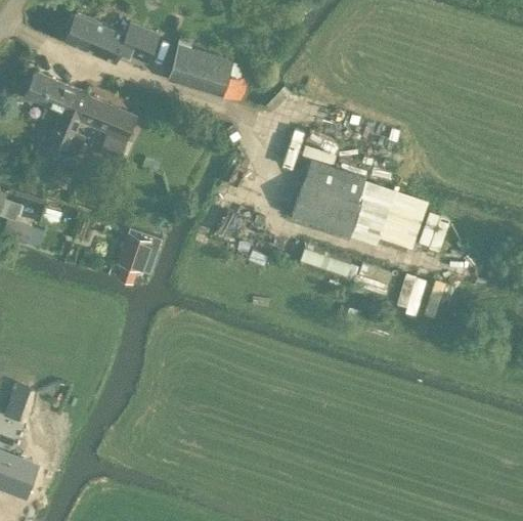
[(91,35),(96,23),(77,14),(76,18),(73,16),(69,27),(72,28),(66,41),(90,51),(95,37),(91,35)]
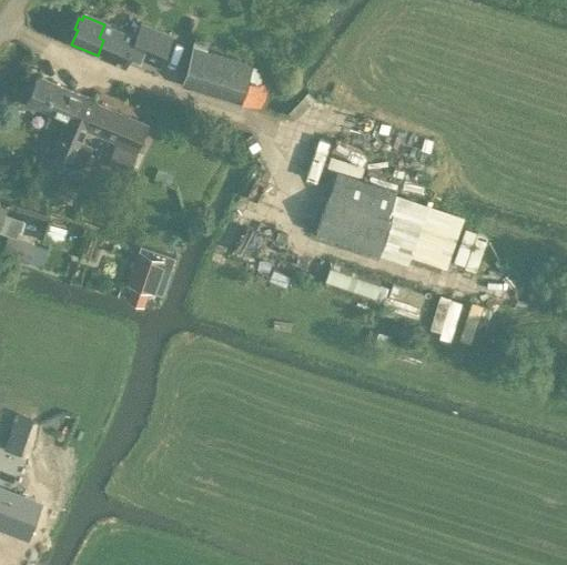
[(161,68),(173,39),(143,26),(138,39),(104,24),(99,38),(103,40),(98,56),(100,57),(101,59),(108,61),(110,61),(127,68),(131,57),(142,62),(143,60),(161,68)]
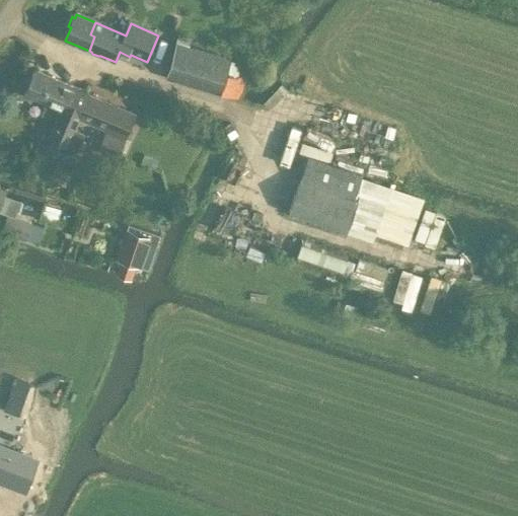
[(221,95),(230,65),(231,61),(176,45),(166,79),(207,92),(221,95)]
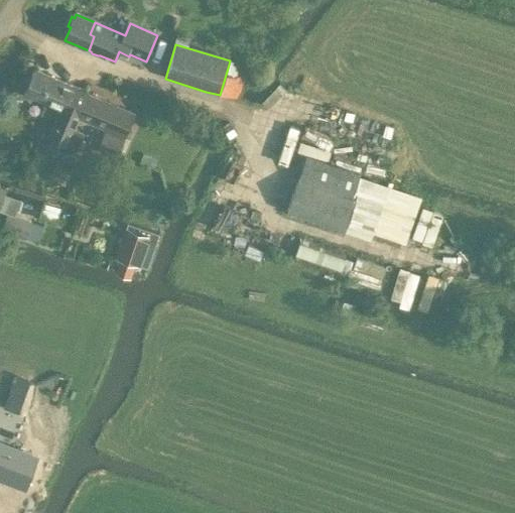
[(229,65),(220,95),(238,101),(247,69),(229,65)]
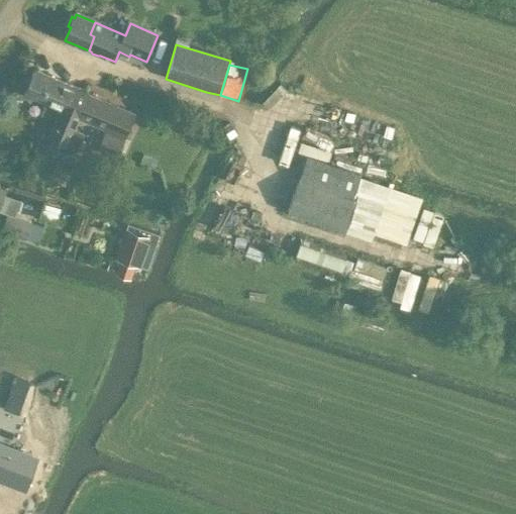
[(126,139),(125,139),(135,115),(89,95),(34,72),(24,96),(62,112),(49,139),(53,140),(48,148),(69,158),(78,153),(85,135),(74,131),(79,120),(107,131),(99,151),(118,160),(126,139)]
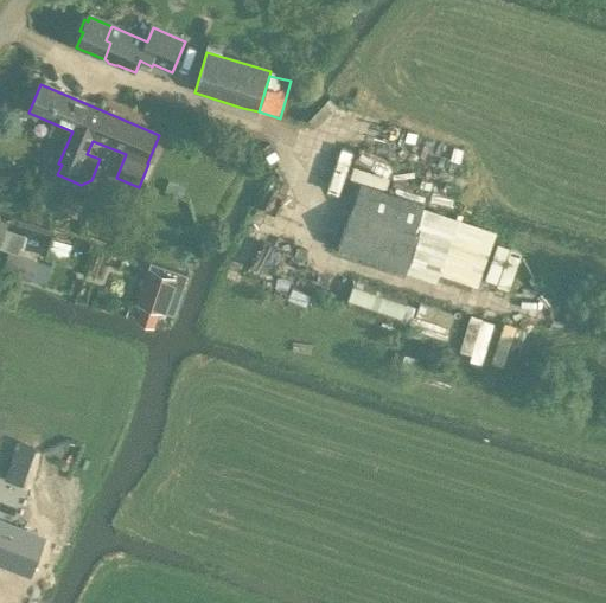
[(351,215),(338,249),(406,273),(418,238),(351,215)]
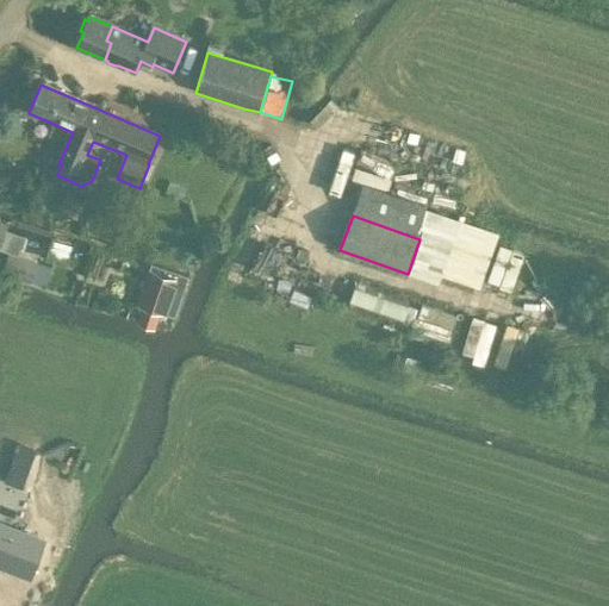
[(19,250),(25,233),(6,227),(7,223),(0,219),(0,243),(19,250)]
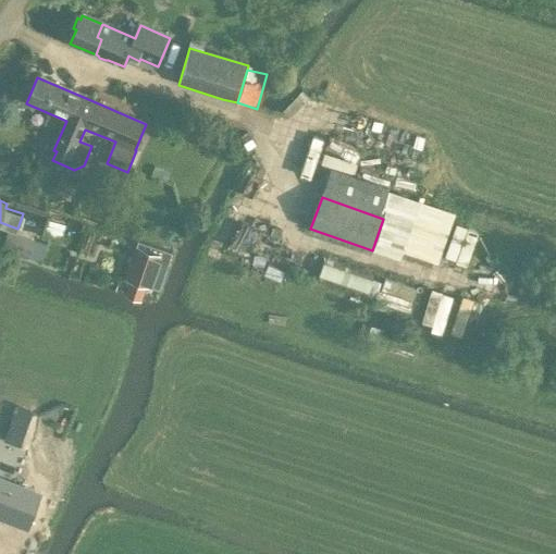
[(66,225),(48,220),(42,237),(61,243),(66,225)]
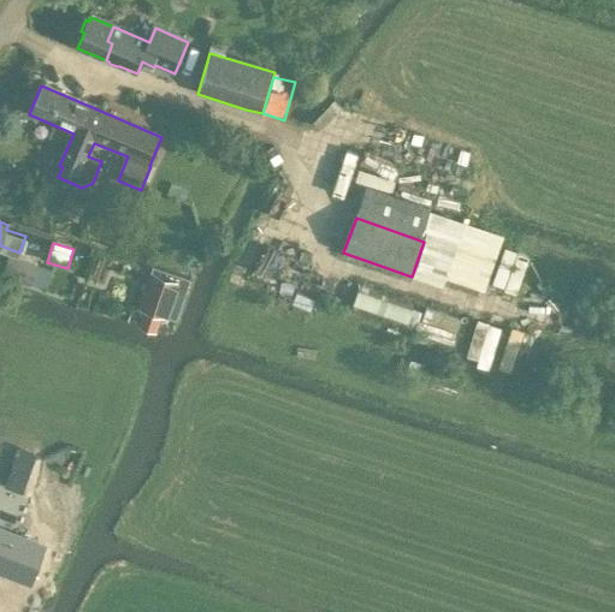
[(11,256),(5,277),(31,286),(39,266),(11,256)]
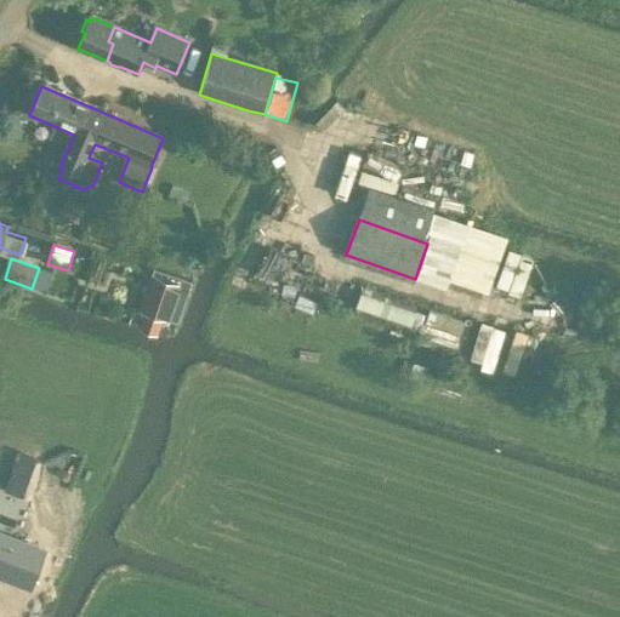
[(146,314),(140,330),(158,337),(164,320),(169,321),(178,325),(193,284),(183,280),(154,270),(141,312),(146,314)]
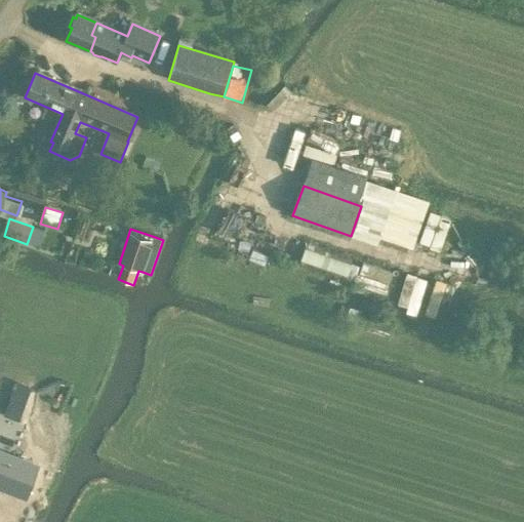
[(393,273),(305,246),(298,266),(388,291),(393,273)]
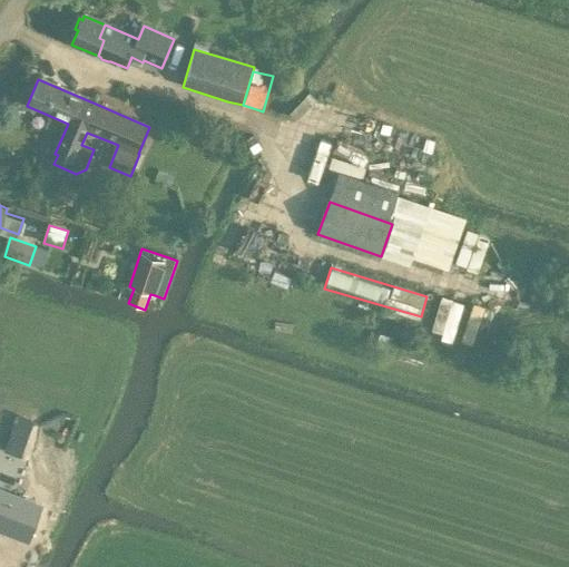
[(472,304),(468,325),(477,328),(482,306),(472,304)]
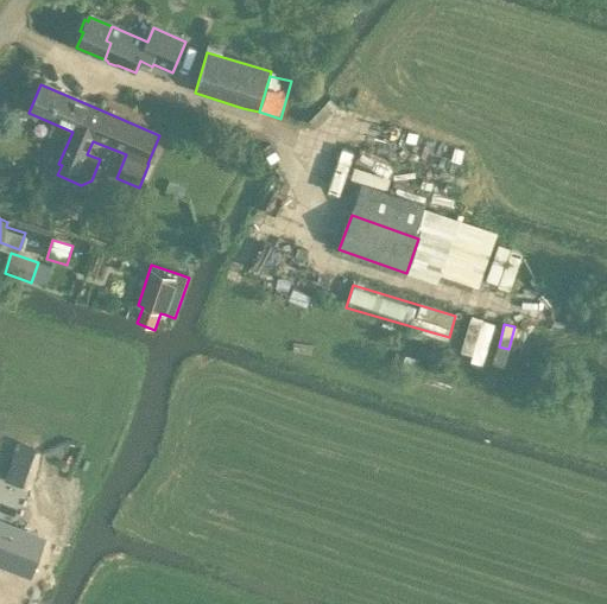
[(406,358),(400,374),(415,379),(419,363),(406,358)]
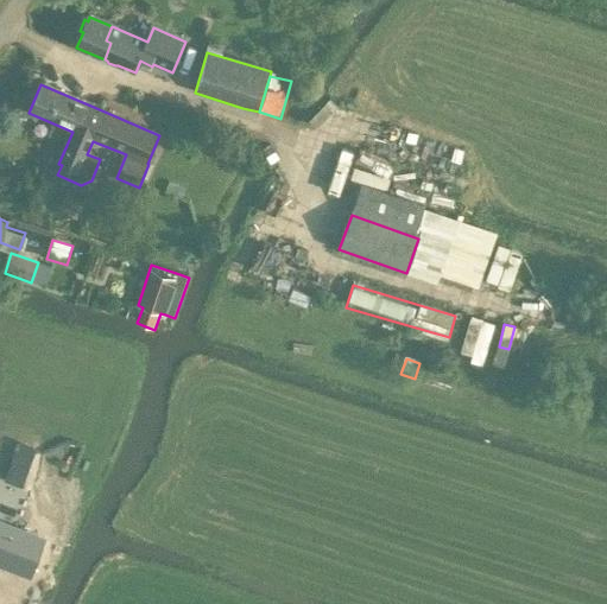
[(17,463),(0,470),(0,490),(24,479),(17,463)]
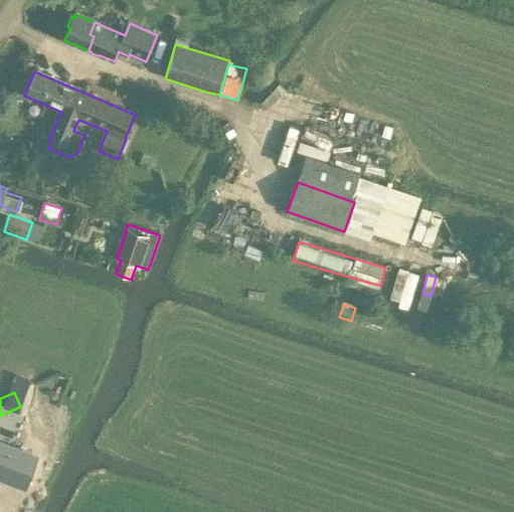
[(0,450),(0,486),(23,494),(34,461),(0,450)]
